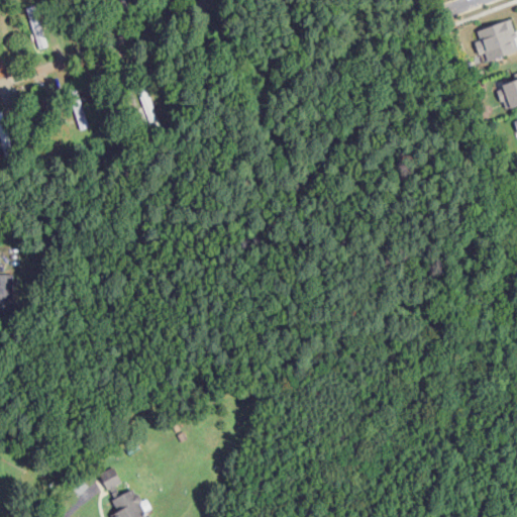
[(35,4),(25,7),(39,47),(48,43),(35,4)]
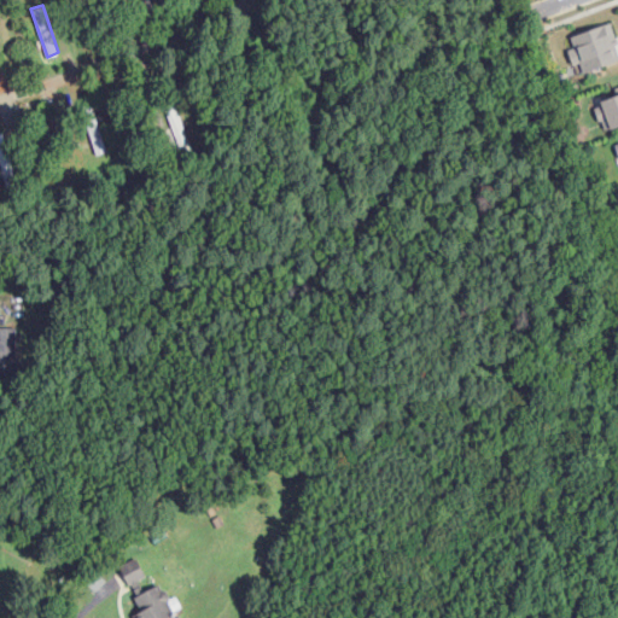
[(572,63),(579,62),(582,69),(617,59),(617,50),(611,22),(570,33),(573,46),(567,47),(572,63)]
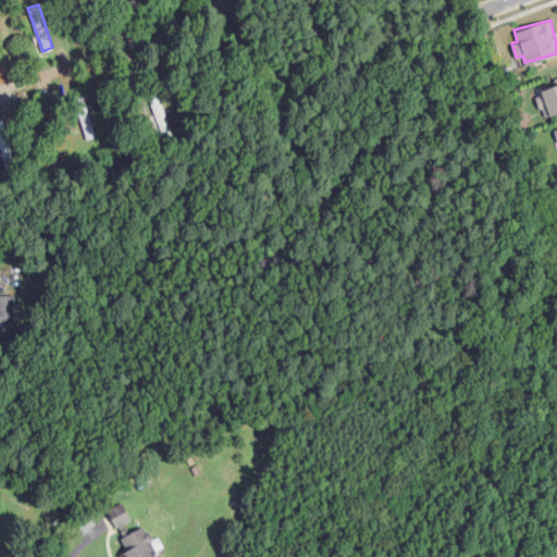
[(544,116),(556,111),(556,76),(553,78),(555,86),(536,91),(544,116)]
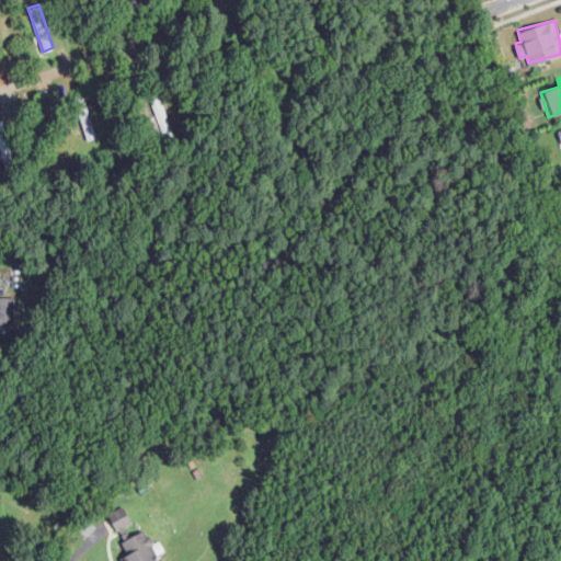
[(2,119),(0,119),(0,146),(1,151),(10,150),(2,119)]
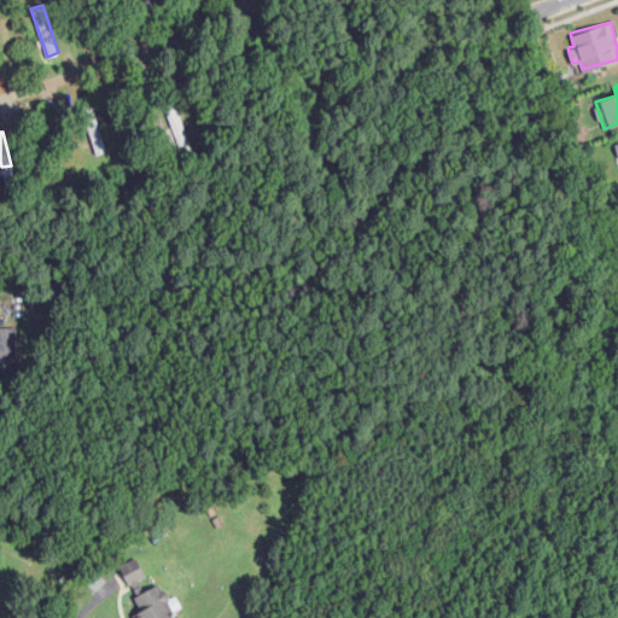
[(0,325),(0,368),(13,368),(13,351),(21,351),(22,326),(0,325)]
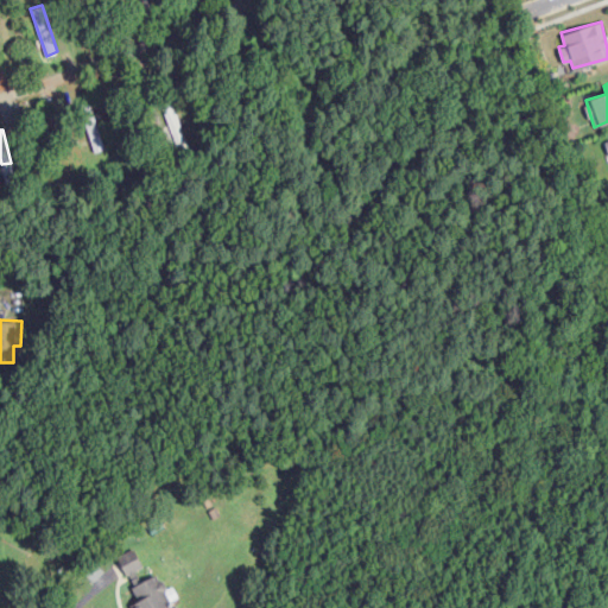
[(126,574),(143,567),(134,548),(116,556),(126,574)]
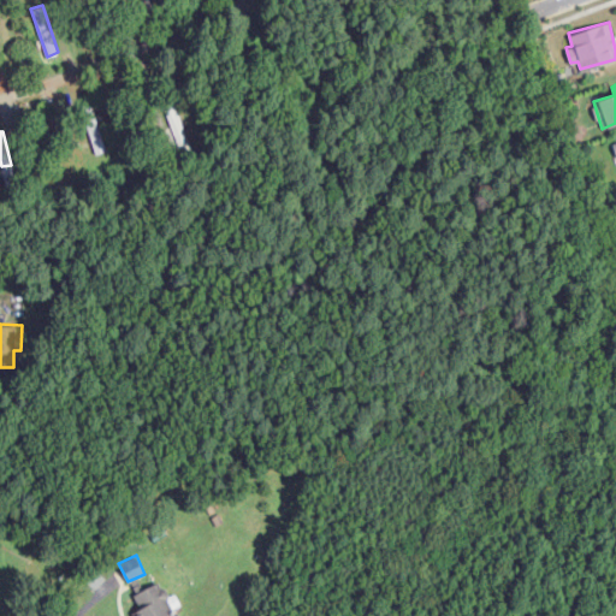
[(136,615),(170,615),(170,587),(136,586),(136,615)]
